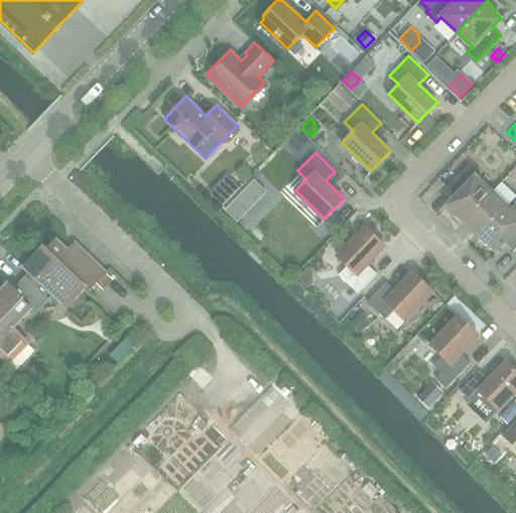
[(462,222),(464,220),(464,219),(491,190),(476,175),(481,170),(471,160),(446,186),(456,195),(446,204),(454,211),(454,215),(462,222)]
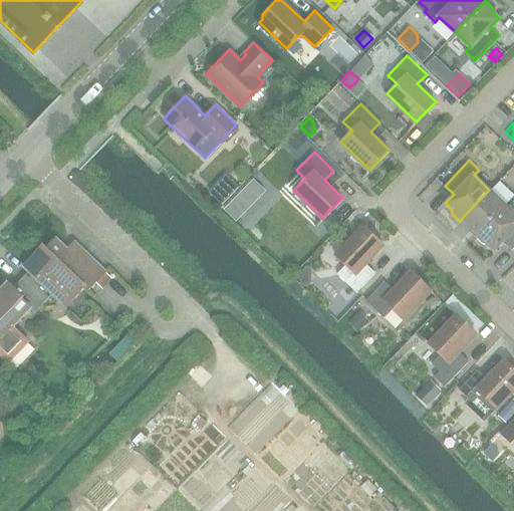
[(227,173),(210,190),(222,202),(239,185),(227,173)]
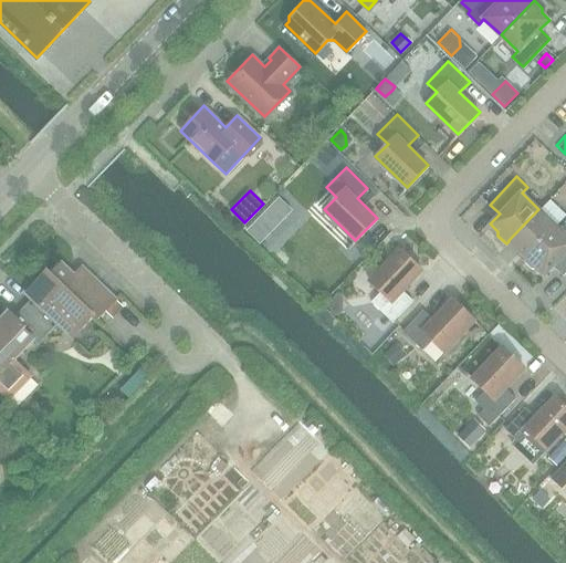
[(509,241),(525,257),(525,258),(556,225),(538,209),(509,240),(509,241)]
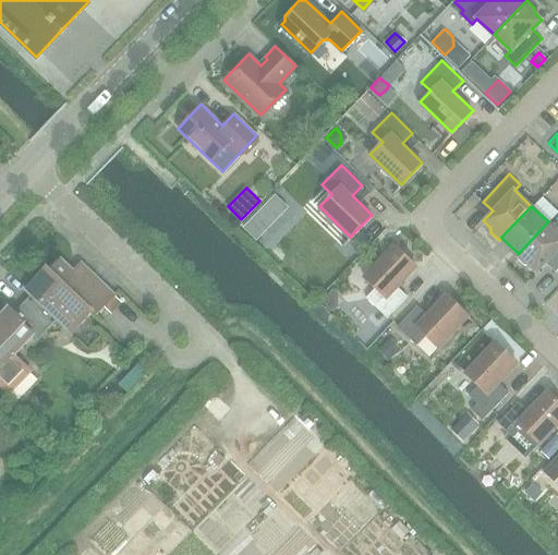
[(255,214),(243,226),(256,238),(267,227),(255,214)]
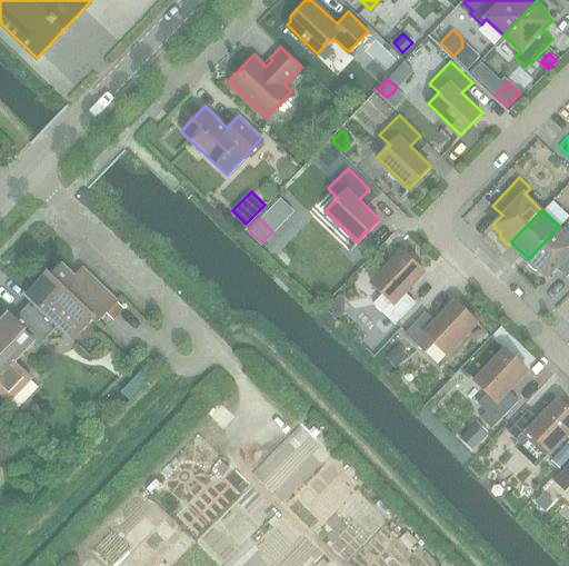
[(528,259),(528,258),(526,260),(535,269),(539,268),(547,276),(556,266),(566,275),(568,271),(568,235),(559,226),(528,259)]
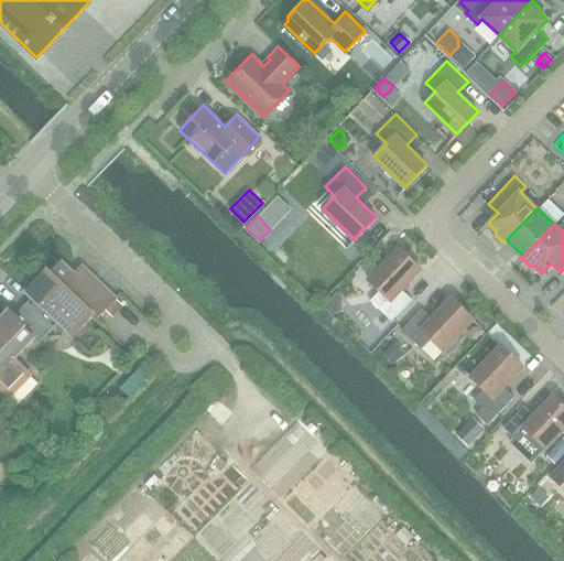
[(398,247),(368,279),(379,290),(370,299),(379,309),(391,320),(411,299),(401,289),(421,268),(398,247)]
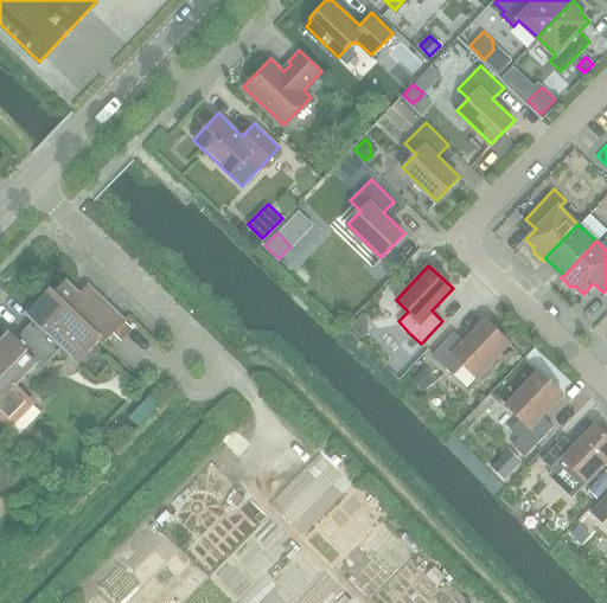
[(30,309),(26,313),(32,318),(61,345),(61,346),(76,360),(97,339),(101,341),(112,331),(123,319),(98,296),(88,284),(78,294),(77,293),(65,280),(52,293),(49,289),(30,309)]
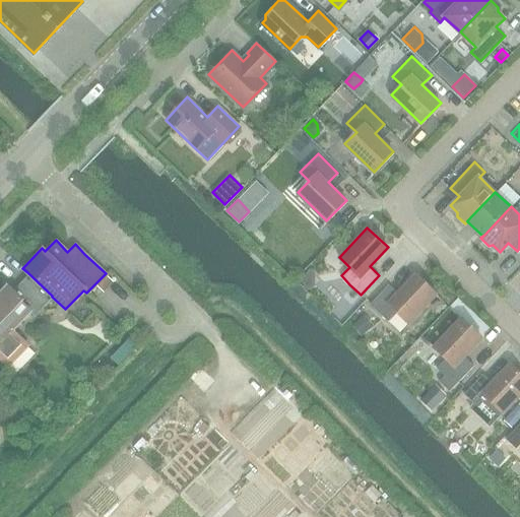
[(52,296),(27,272),(11,289),(7,285),(0,292),(0,357),(9,367),(30,343),(14,327),(29,311),(34,316),(52,296)]
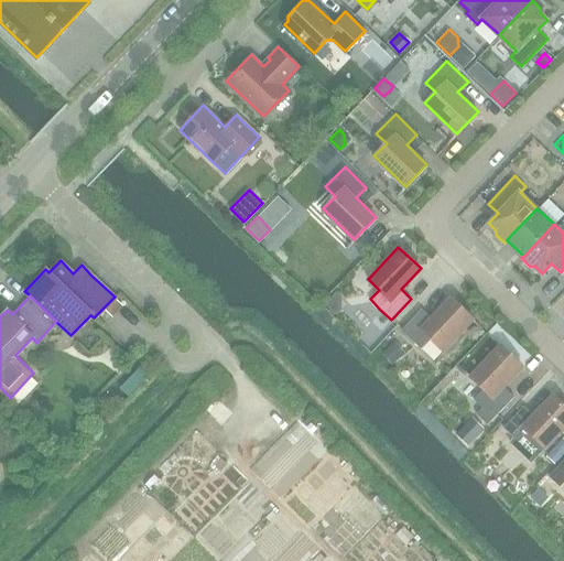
[(115,297),(104,308),(110,314),(121,303),(115,297)]
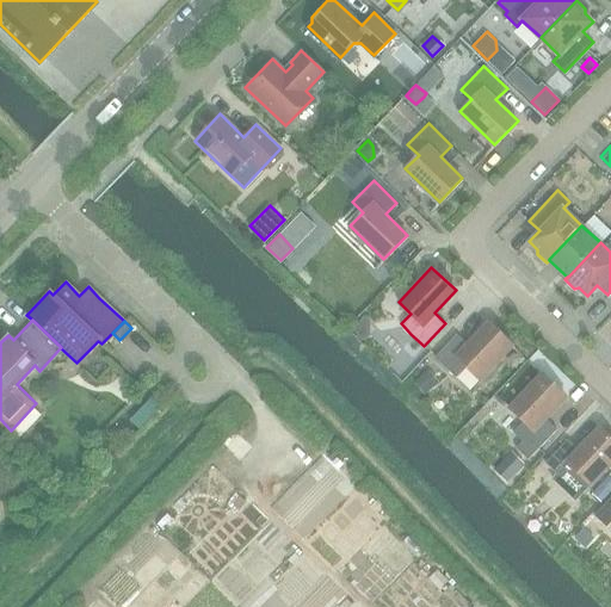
[(434,355),(456,376),(466,365),(480,378),(512,344),(488,321),(468,342),(456,332),(434,355)]
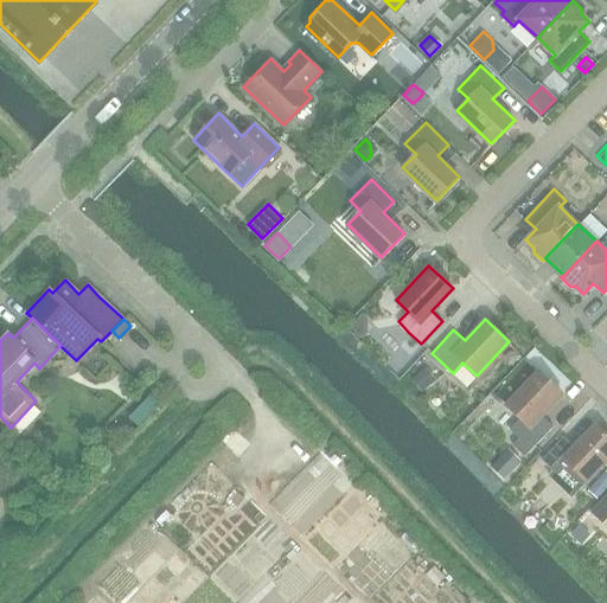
[(411,378),(422,390),(436,378),(426,365),(411,378)]
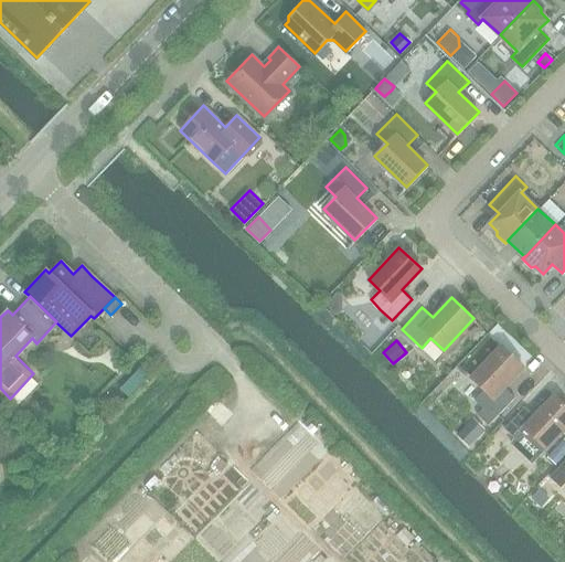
[(475,399),(482,406),(477,413),(488,424),(514,396),(504,385),(523,366),(501,345),(471,377),(483,389),(475,399)]
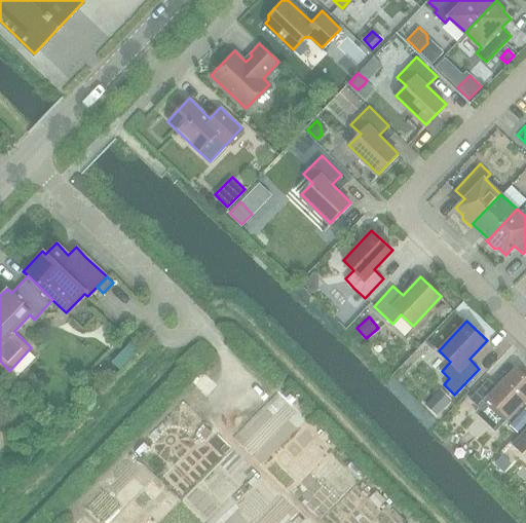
[(488,398),(509,416),(525,398),(525,376),(516,367),(497,386),(488,376),(468,397),(480,407),(488,398)]
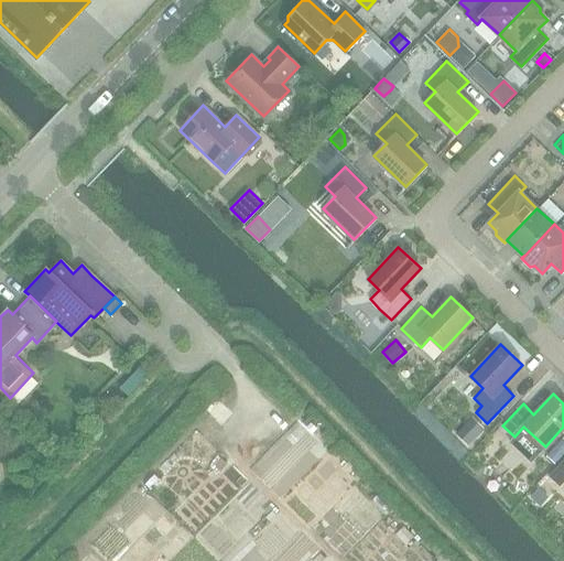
[(563,437),(546,454),(554,462),(563,451),(563,437)]
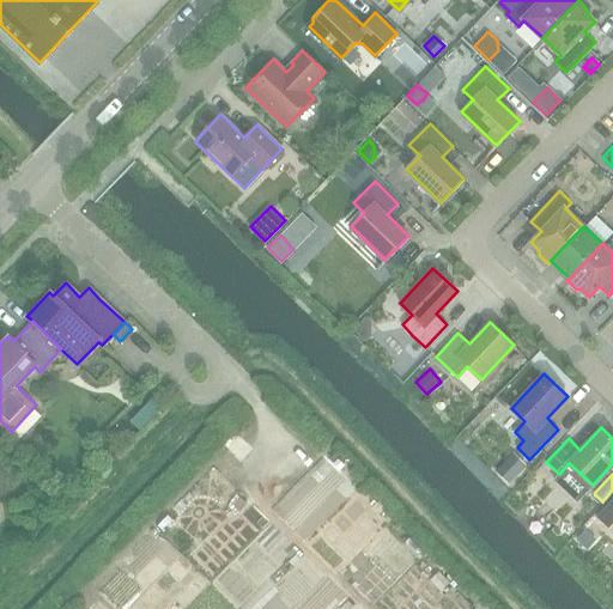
[(612,493),(594,515),(606,527),(612,518),(612,493)]
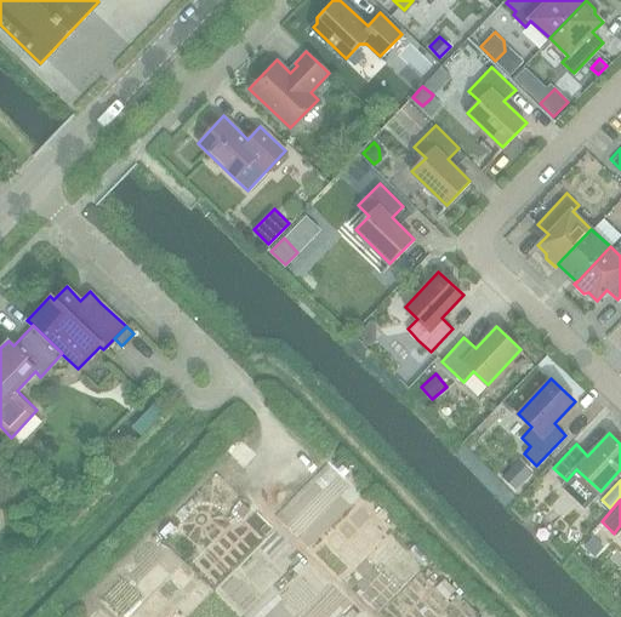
[(169,523),(158,533),(165,541),(176,529),(169,523)]
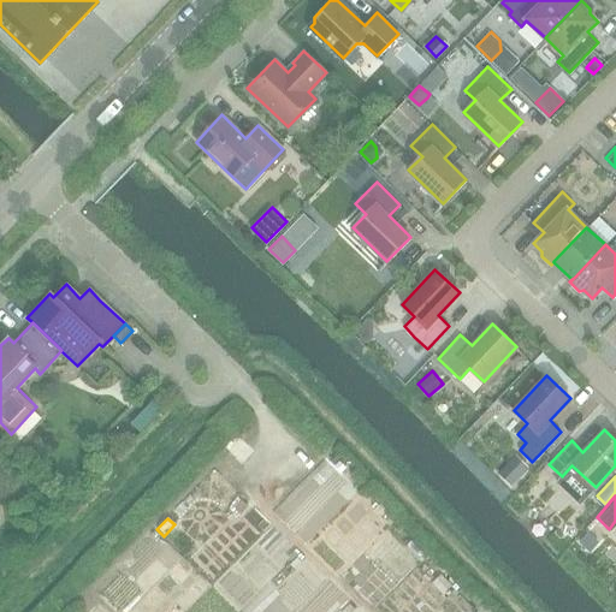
[(579,540),(591,551),(600,539),(588,528),(579,540)]
